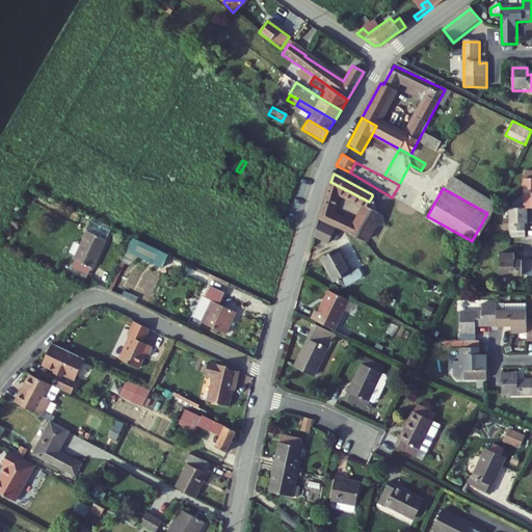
[(526,224),(531,223),(531,209),(525,209),(510,210),(511,239),(526,239),(526,224)]
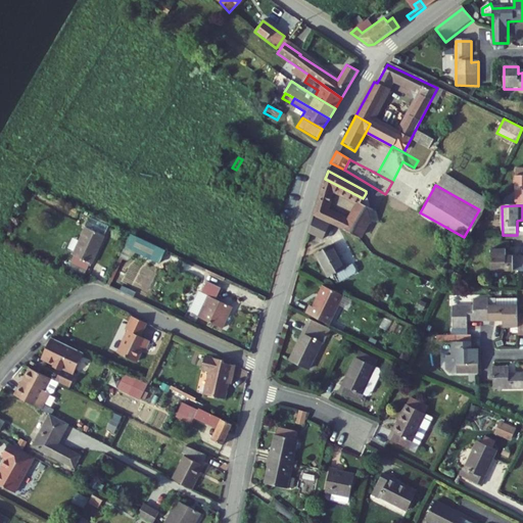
[(330,231),(312,222),(305,239),(325,245),(330,231)]
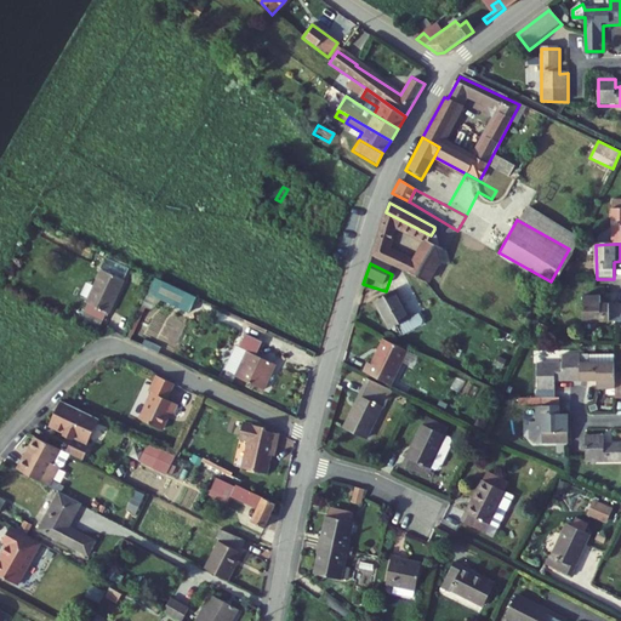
[(86,311),(106,319),(115,300),(117,300),(126,279),(104,268),(87,301),(90,303),(86,311)]
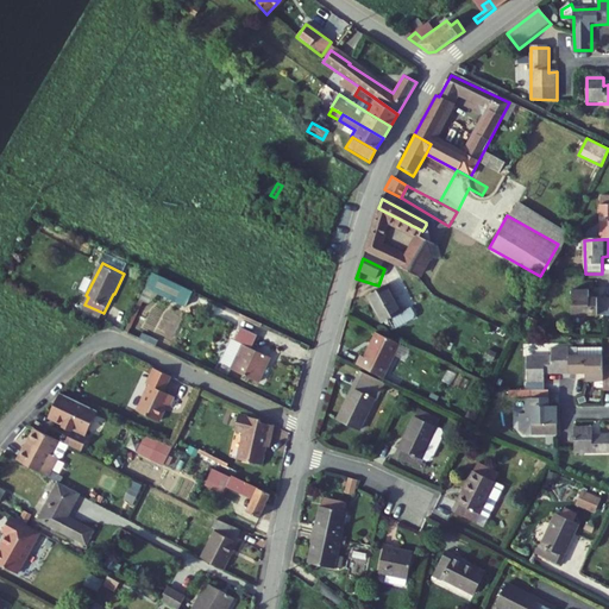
[(146,287),(187,307),(195,290),(155,271),(146,287)]
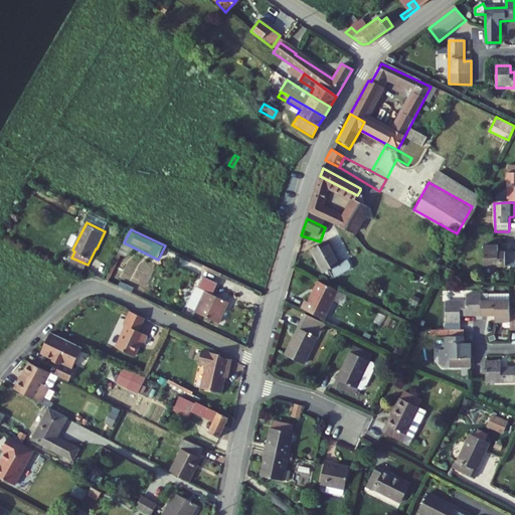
[(310,250),(323,273),(329,270),(334,277),(350,268),(350,265),(347,259),(339,263),(326,240),(310,250)]
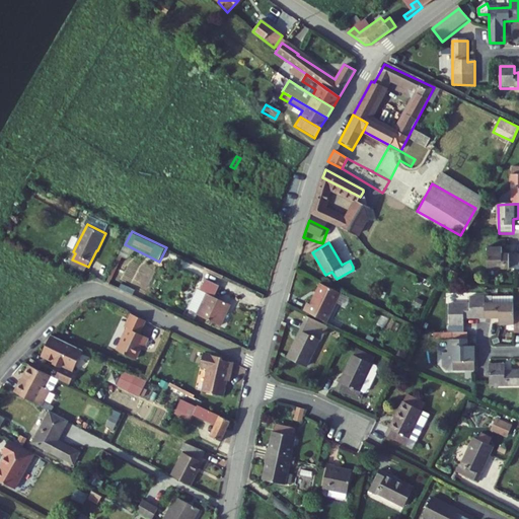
[(487,249),(487,270),(516,270),(515,255),(501,255),(501,249),(487,249)]
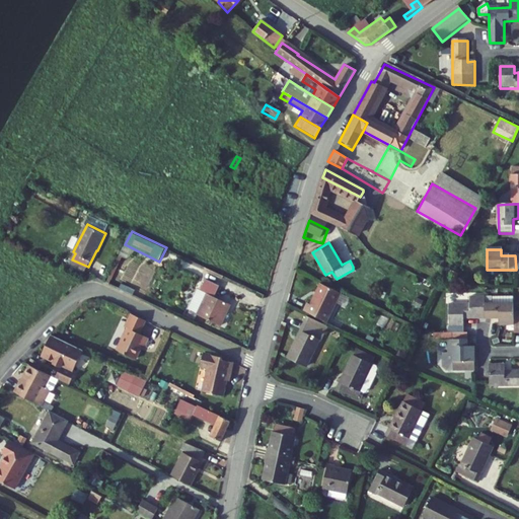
[(231,304),(215,296),(217,290),(204,283),(200,289),(208,293),(199,311),(198,312),(221,324),(231,304)]
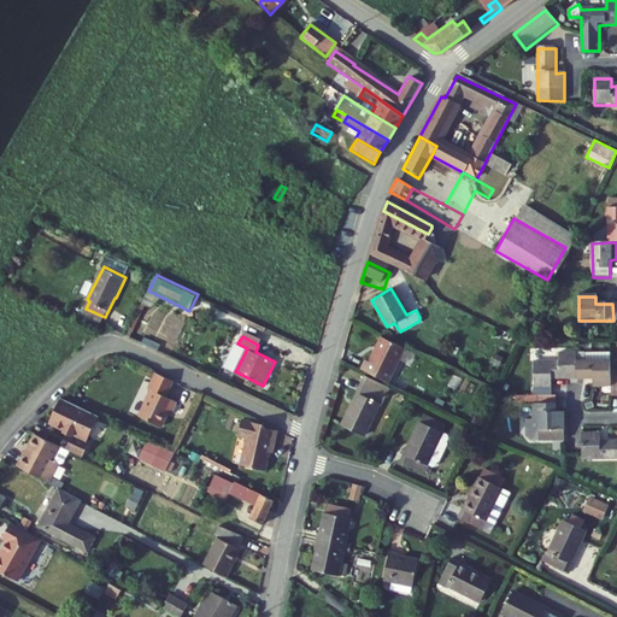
[(403,348),(380,336),(366,362),(363,359),(358,369),(364,371),(385,382),(403,348)]
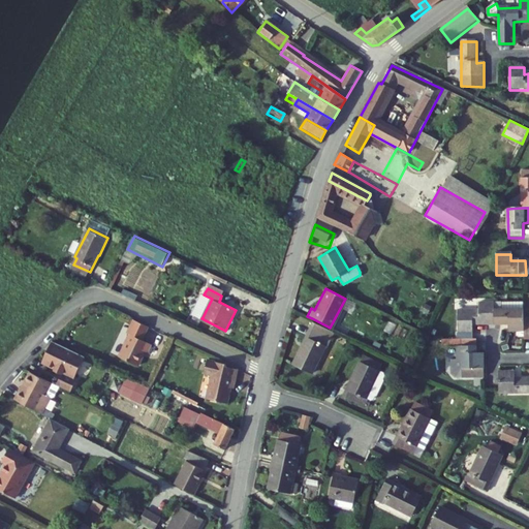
[(204,294),(203,293),(193,313),(203,317),(212,299),(204,294)]
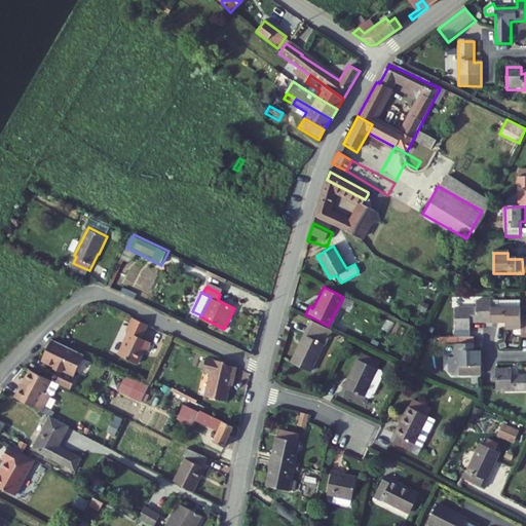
[(470,325),(491,324),(491,308),(491,301),(476,301),(476,309),(453,309),(454,338),(470,338),(470,325)]
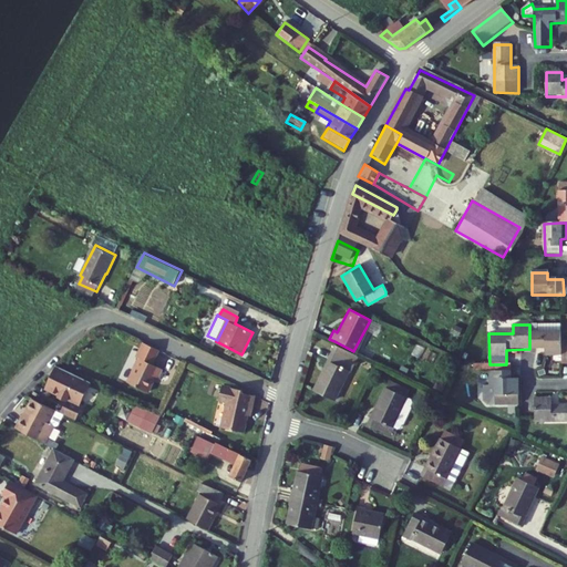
[(560,340),(560,332),(529,332),(529,349),(545,349),(545,357),(560,357),(560,348),(560,340)]
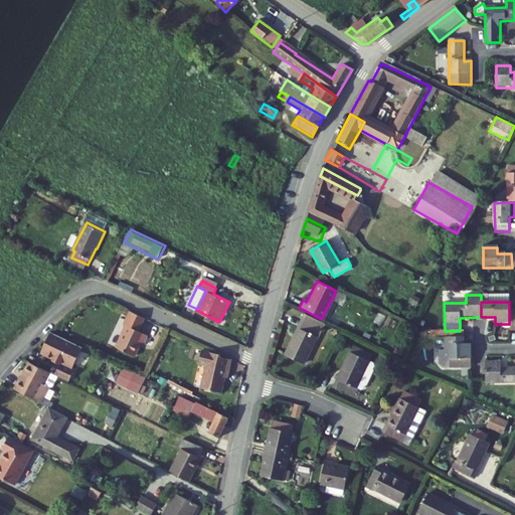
[(320,330),(325,321),(321,319),(304,310),(299,319),(320,330)]
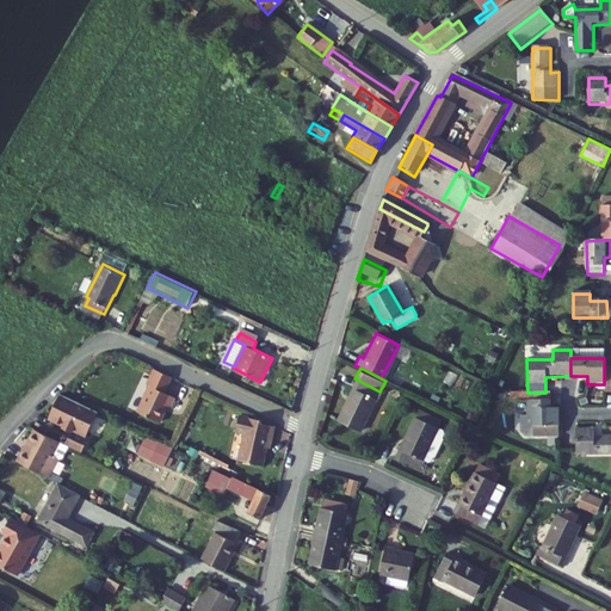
[(159,421),(167,406),(171,407),(174,399),(164,394),(172,377),(155,369),(147,384),(149,386),(137,411),(159,421)]
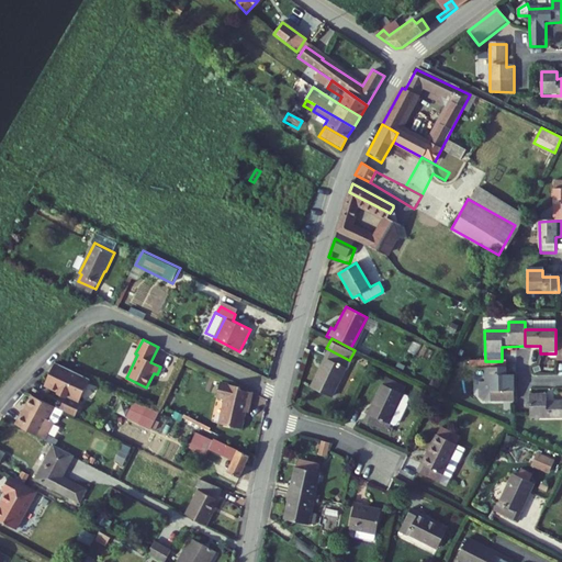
[(343,367),(345,368),(347,364),(349,360),(326,348),(321,356),(323,358),(307,385),(326,396),(343,367)]
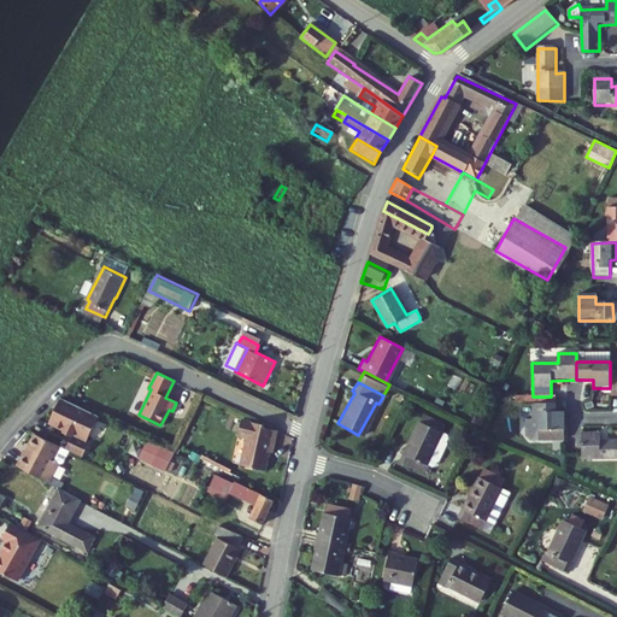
[(556,413),(556,397),(551,397),(533,397),(515,398),(516,407),(532,407),(532,421),(526,422),(526,438),(530,442),(539,442),(565,441),(565,412),(556,413)]
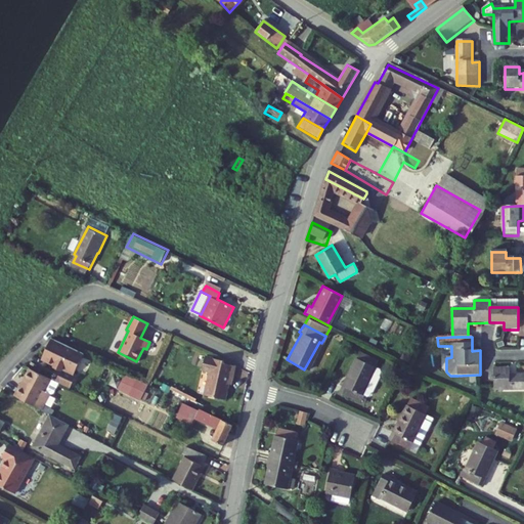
[(85,353),(52,338),(48,348),(51,349),(46,360),(56,364),(55,367),(62,370),(63,368),(66,369),(59,383),(71,389),(78,375),(75,374),(85,353)]
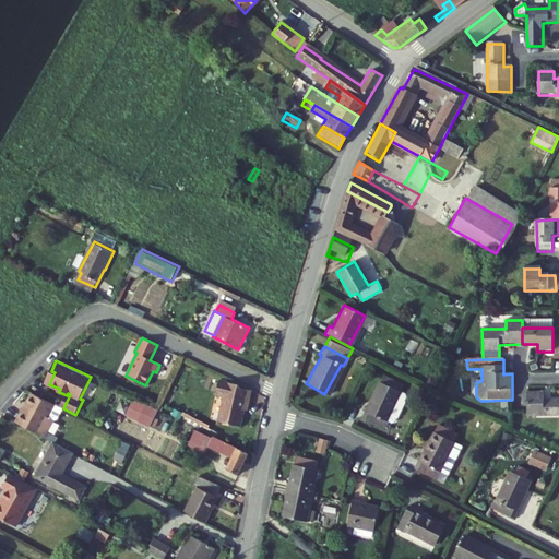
[(380,384),(390,390),(393,383),(383,378),(380,384)]
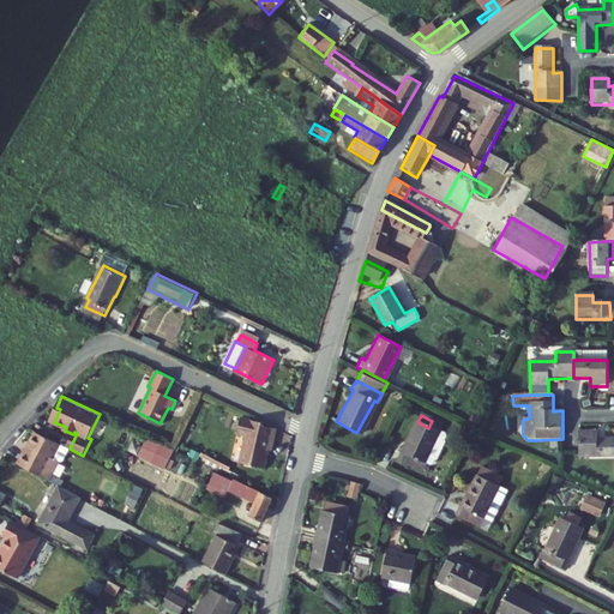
[(262,427),(259,423),(239,419),(235,434),(244,435),(238,464),(262,469),(266,451),(269,451),(274,429),(262,427)]
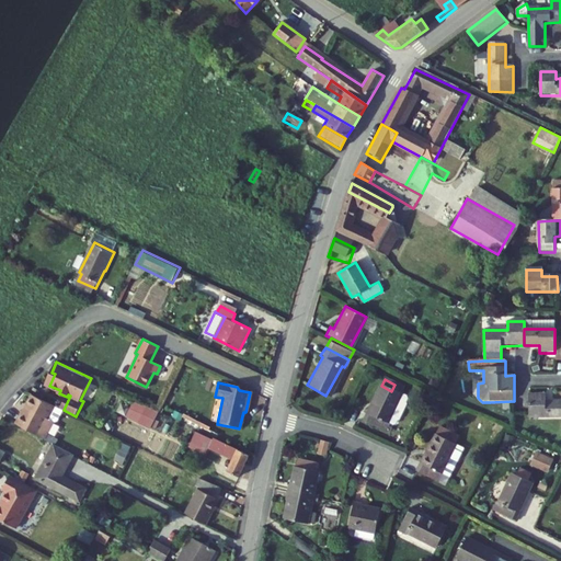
[(395,385),(391,391),(381,386),(368,413),(366,413),(362,422),(385,434),(388,428),(389,425),(391,426),(395,425),(397,421),(398,421),(405,405),(405,403),(408,400),(407,397),(401,395),(404,389),(395,385)]
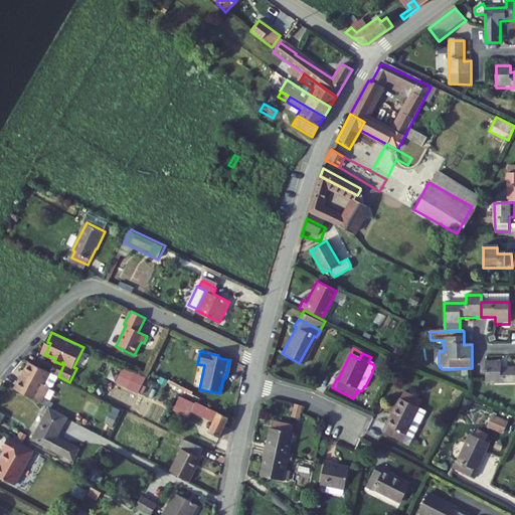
[(514,368),(501,369),(501,362),(486,362),(486,379),(486,384),(514,383),(514,368)]
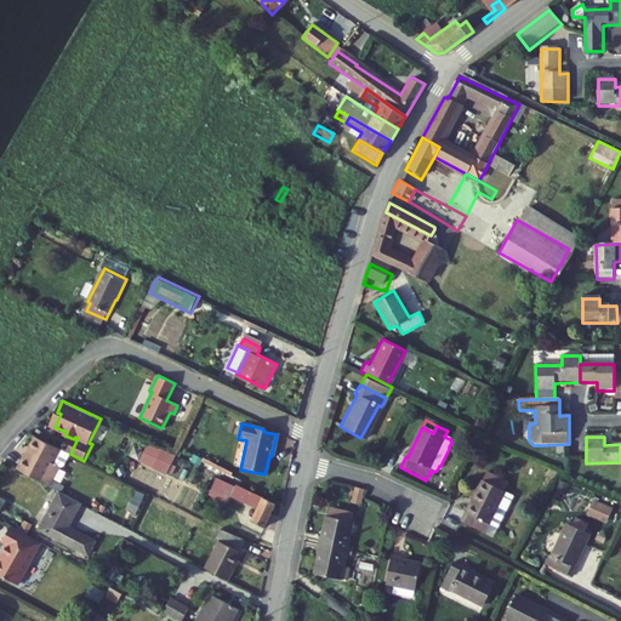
[(26,456),(18,469),(50,486),(60,468),(53,465),(61,450),(38,438),(28,457),(26,456)]
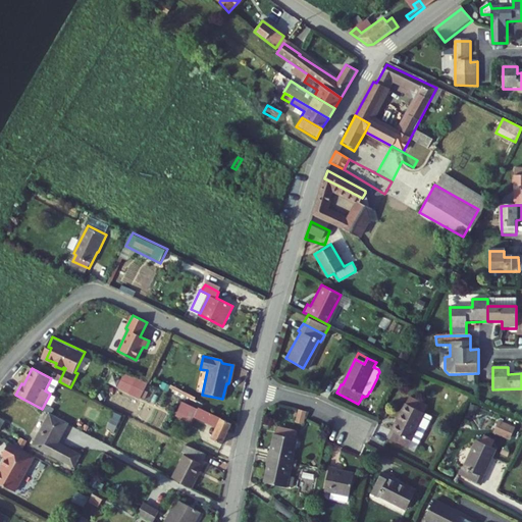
[(139,399),(147,382),(124,371),(120,378),(112,374),(108,383),(139,399)]
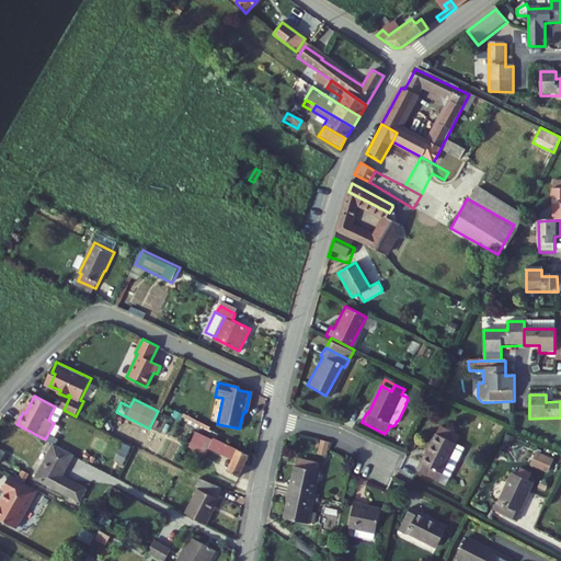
[(54,423),(58,422),(64,410),(55,407),(48,420),(54,423)]
